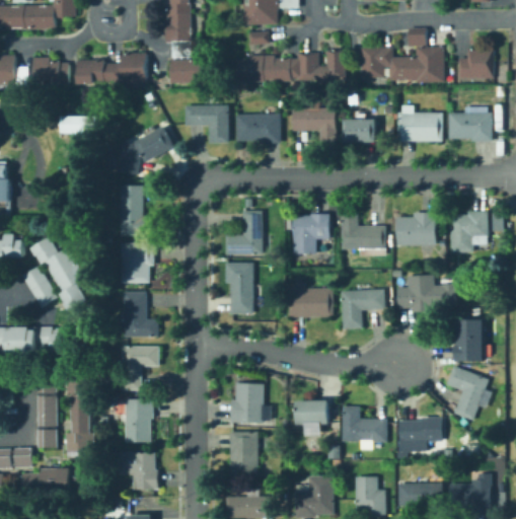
[(75,0),(76,16),(55,16),(55,27),(45,28),(45,29),(24,28),(12,28),(0,29),(0,5),(53,5),(53,0),(75,0)]
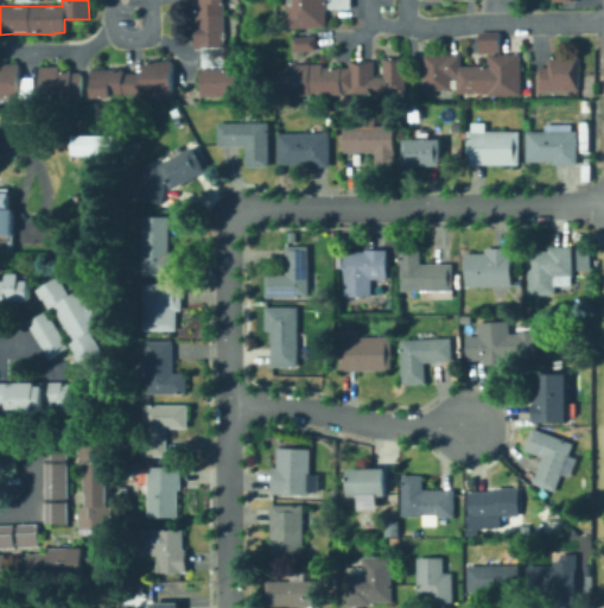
[(222,0),(223,67),(199,67),(199,50),(192,50),(192,26),(194,26),(194,16),(194,0),(222,0)]
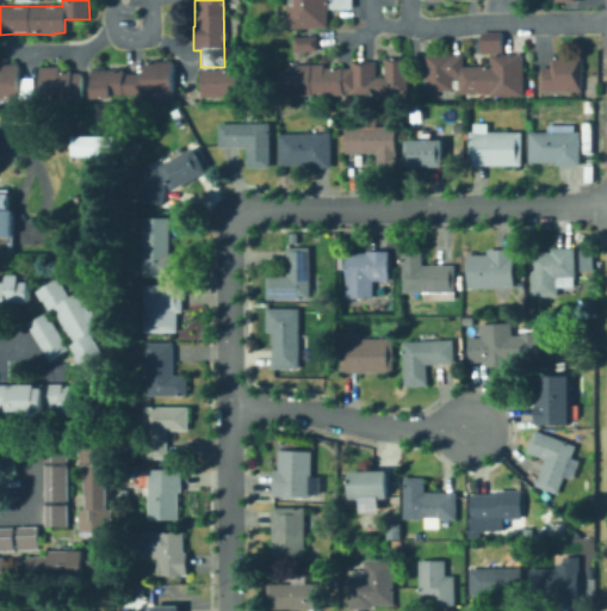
[(326,0),(326,29),(285,29),(284,0),(326,0)]
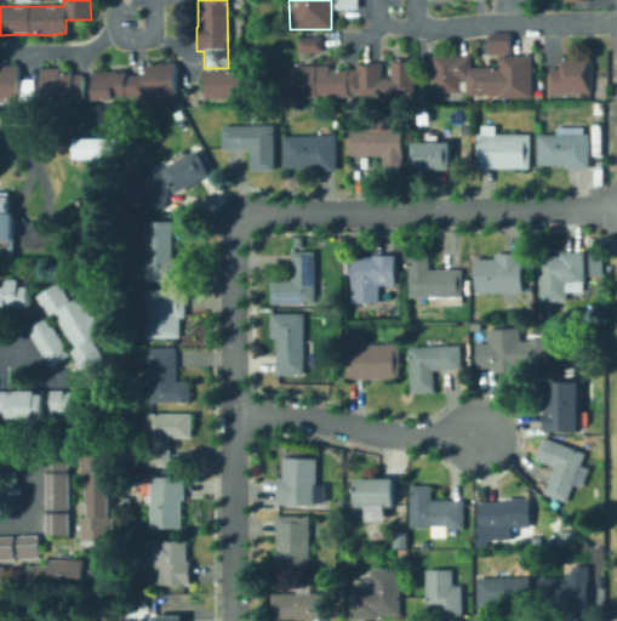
[(321,52),(297,53),(296,39),(320,36),(321,52)]
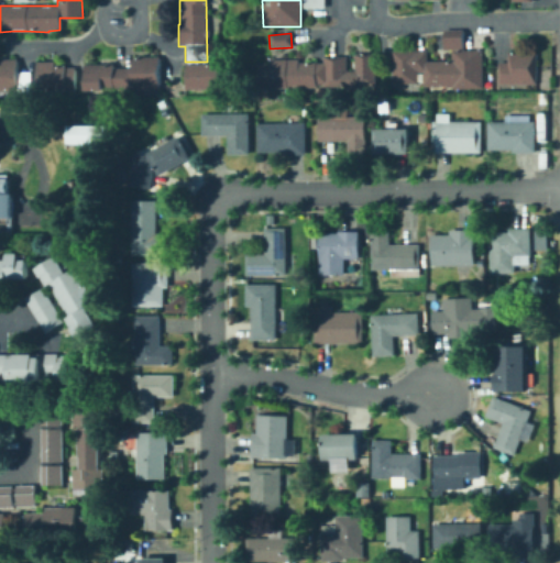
[(481,50),(481,89),(450,89),(450,87),(445,86),(421,87),(421,73),(416,73),(416,84),(391,84),(391,51),(416,50),(426,50),(426,61),(449,61),(449,51),(442,51),(442,37),(462,36),(462,50),(481,50)]
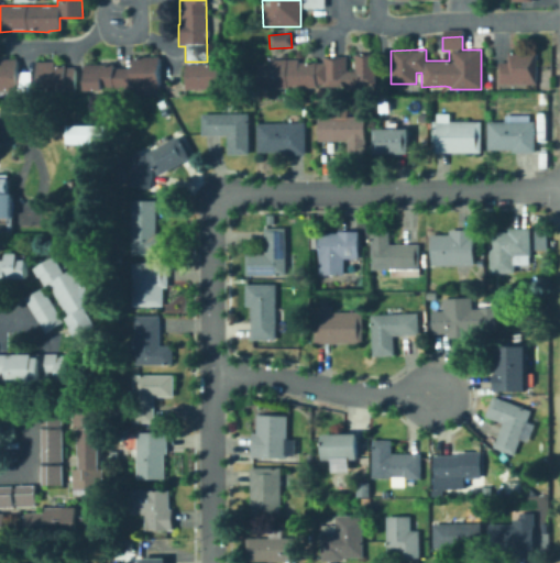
[(536,52),(536,85),(497,85),(497,63),(506,63),(506,52),(536,52)]
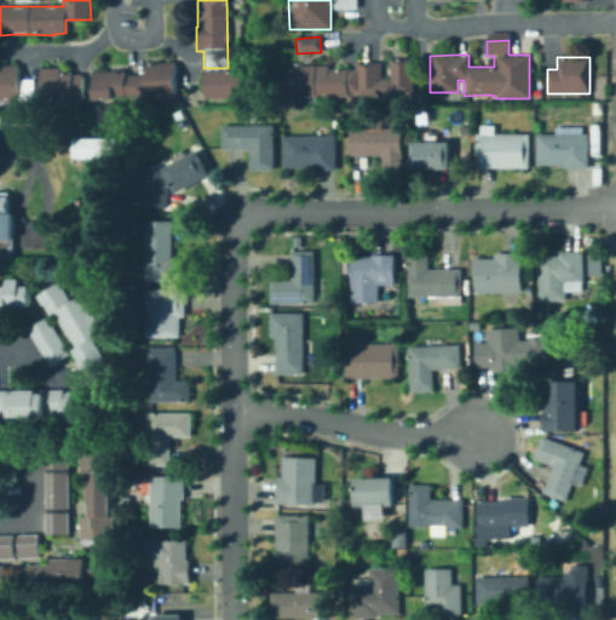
[(413,59),(413,96),(281,98),(281,69),(294,69),(295,65),(327,65),(327,69),(353,69),(353,62),(380,62),(380,78),(389,78),(389,59),(413,59)]
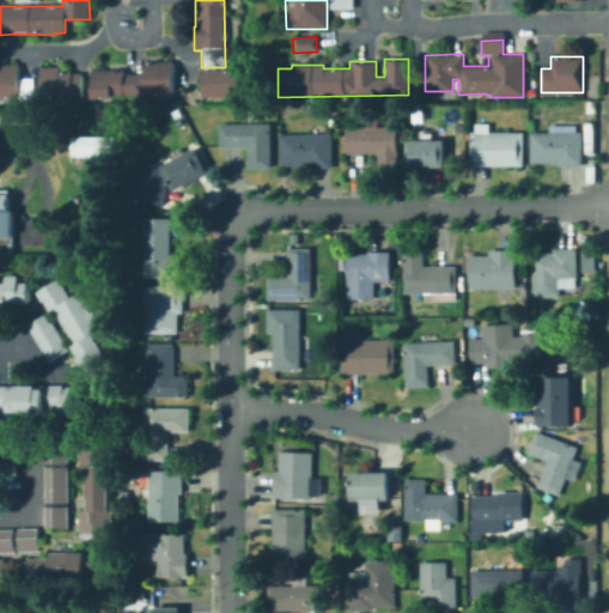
[(171,61),(172,98),(91,98),(90,71),(122,70),(122,74),(141,74),(141,62),(171,61)]
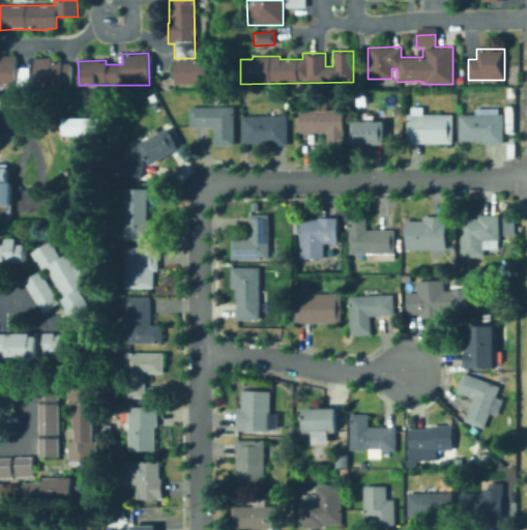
[(0,56),(16,56),(15,87),(0,87),(0,56)]
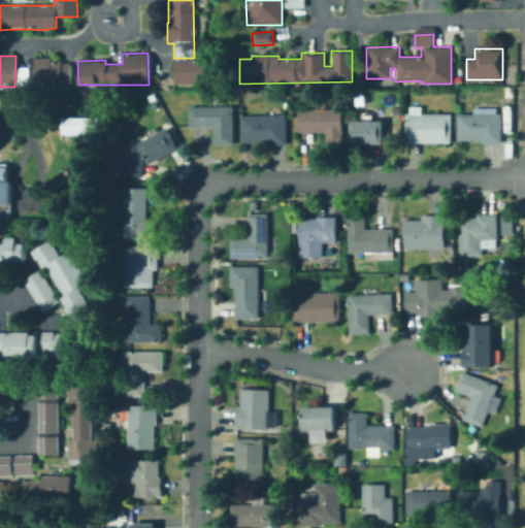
[(69,63),(69,86),(33,86),(32,59),(50,59),(50,62),(60,61),(60,63),(69,63)]
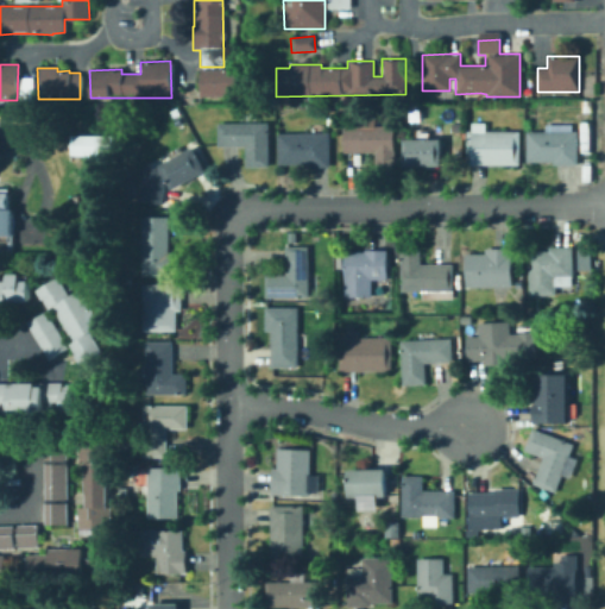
[(234,69),(235,96),(199,98),(199,69),(234,69)]
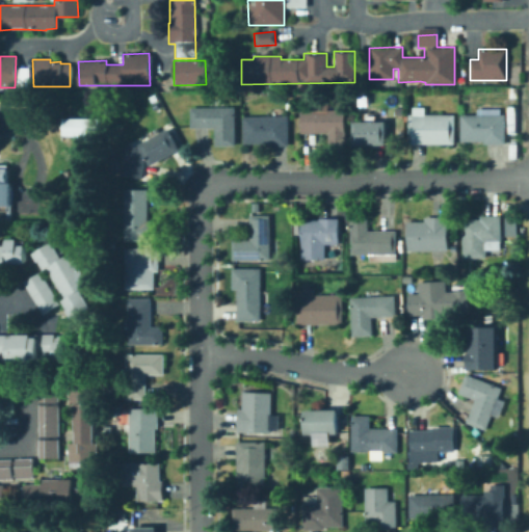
[(27,86),(17,86),(17,69),(25,69),(25,78),(27,78),(27,86)]
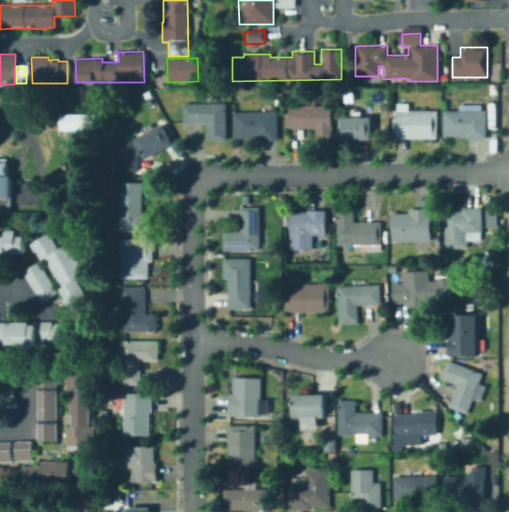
[(58,119),(43,119),(43,100),(58,100),(58,119)]
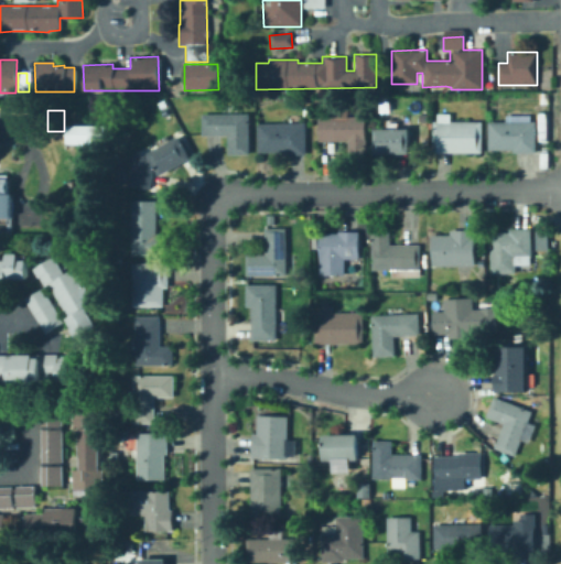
[(248,115),(248,155),(226,155),(226,137),(200,137),(200,115),(248,115)]
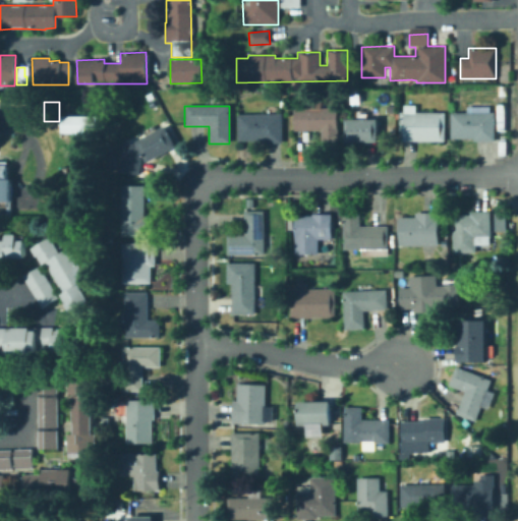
[(487,107),(487,113),(493,113),(493,141),(472,141),(472,138),(449,138),(449,113),(466,113),(465,107),(487,107)]
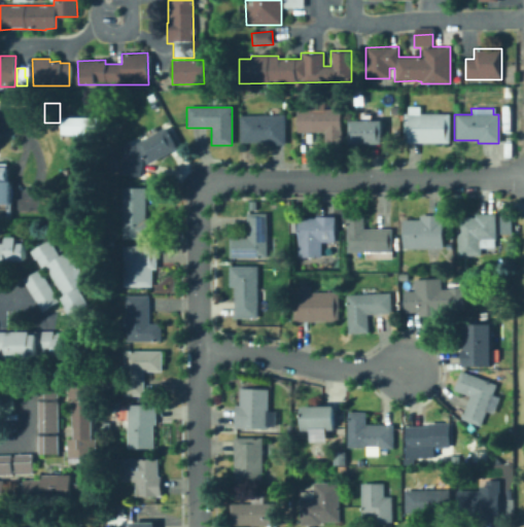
[(344,130),(344,143),(323,144),(323,133),(297,133),(297,109),(341,109),(341,130),(344,130)]
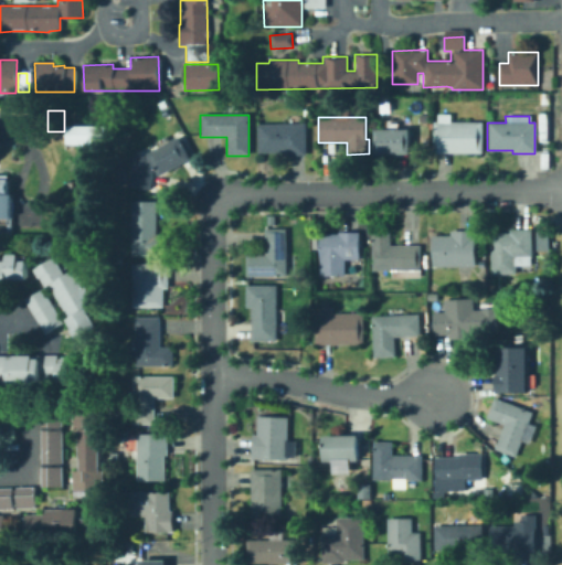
[(481,123),(480,153),(432,153),(433,121),(481,123)]
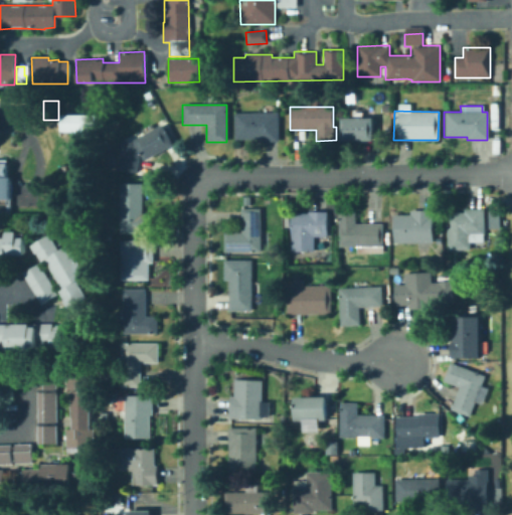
[(278,113),(278,142),(257,142),(256,139),(234,140),(234,114),(278,113)]
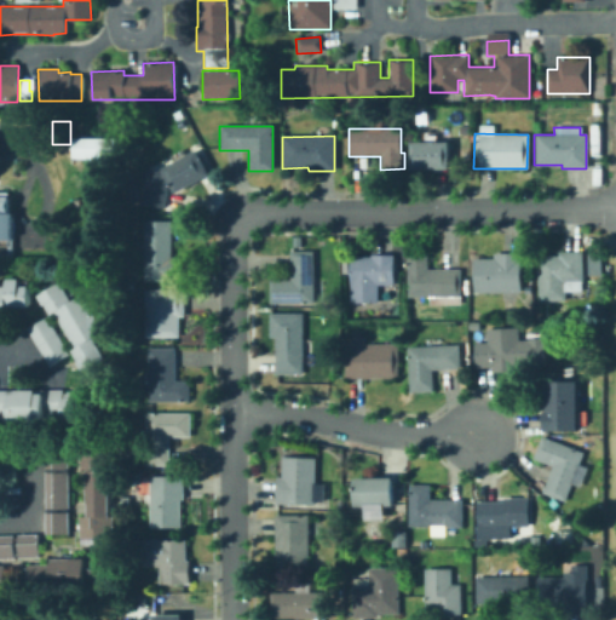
[(115,138),(115,159),(73,159),(73,138),(115,138)]
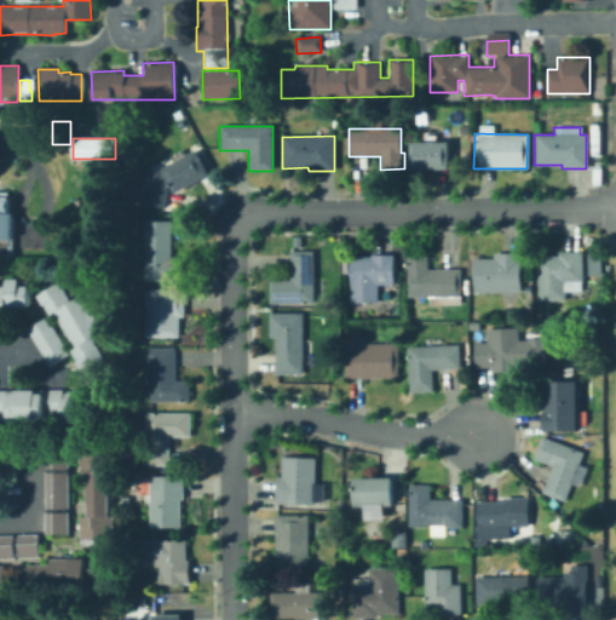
[(448,142),(448,170),(409,171),(409,143),(448,142)]
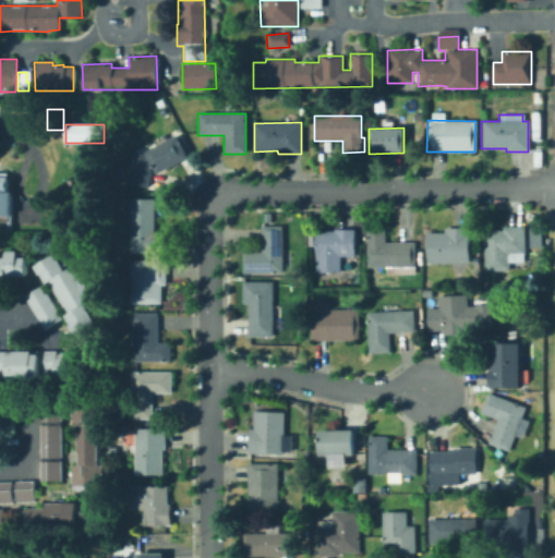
[(164,134),(167,140),(176,135),(189,158),(157,174),(145,153),(156,146),(153,141),(164,134)]
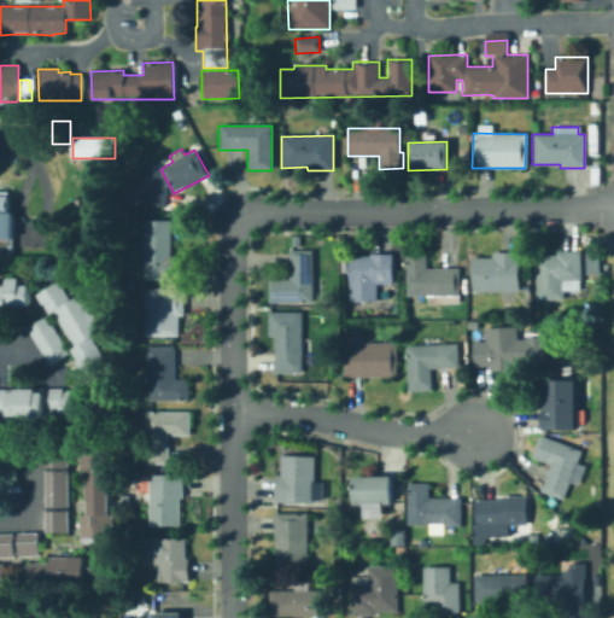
[(0,192),(7,192),(7,213),(11,213),(11,238),(12,252),(0,251),(0,192)]
